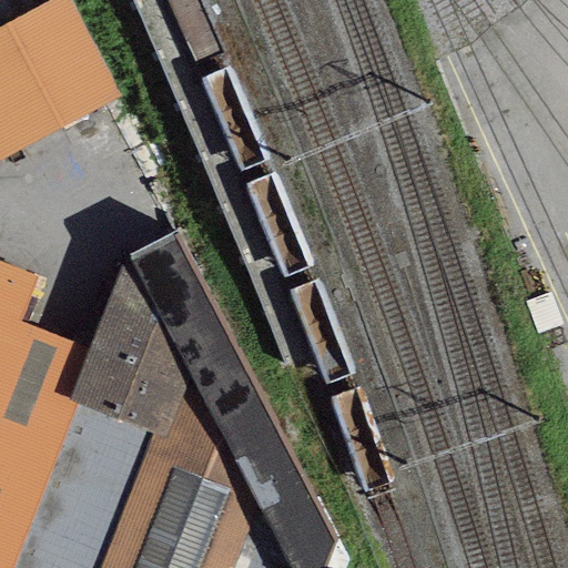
[(69,0),(52,0),(0,28),(0,161),(121,98),(69,0)]
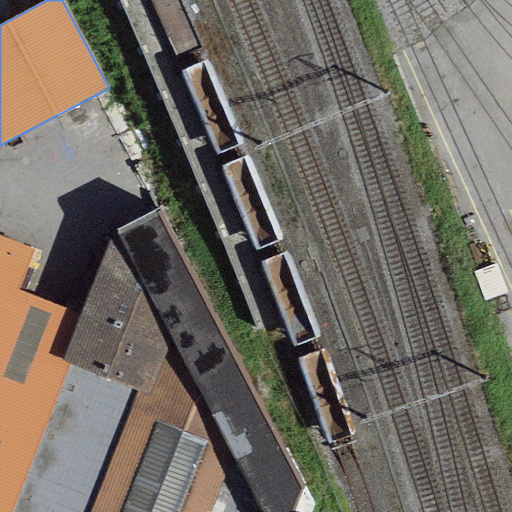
[(162,207),(116,232),(173,341),(233,454),(262,511),(293,511),(304,489),(162,207)]
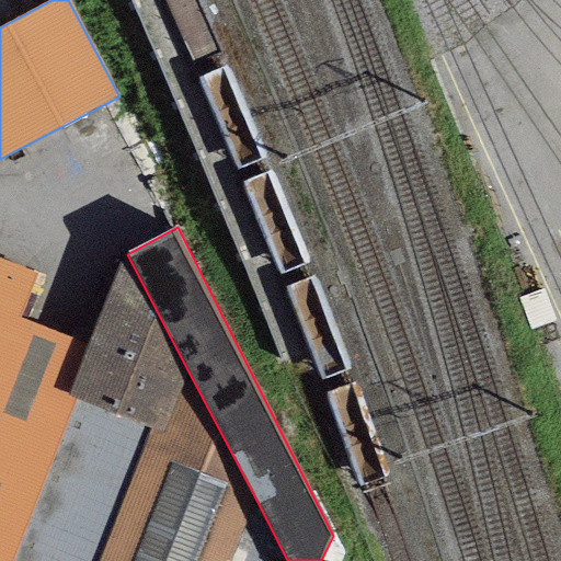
[(190,374),(127,254),(70,396),(77,398),(152,427),(164,432),(190,374)]
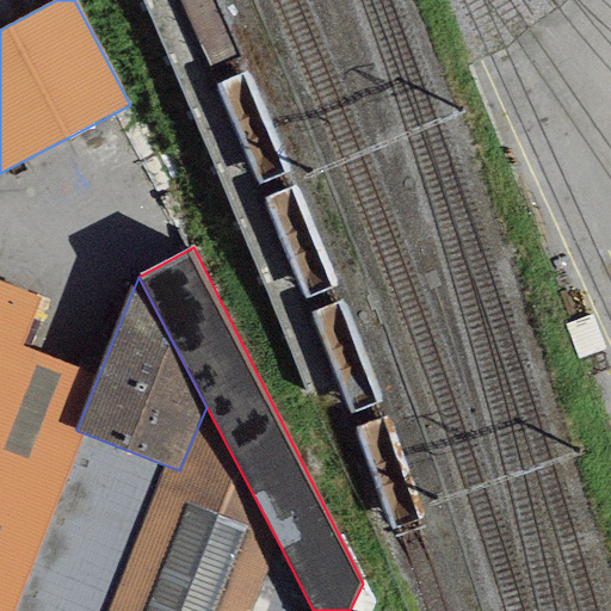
[(43,297),(0,279),(0,610),(12,610),(84,433),(76,431),(57,423),(78,369),(24,347),(43,297)]
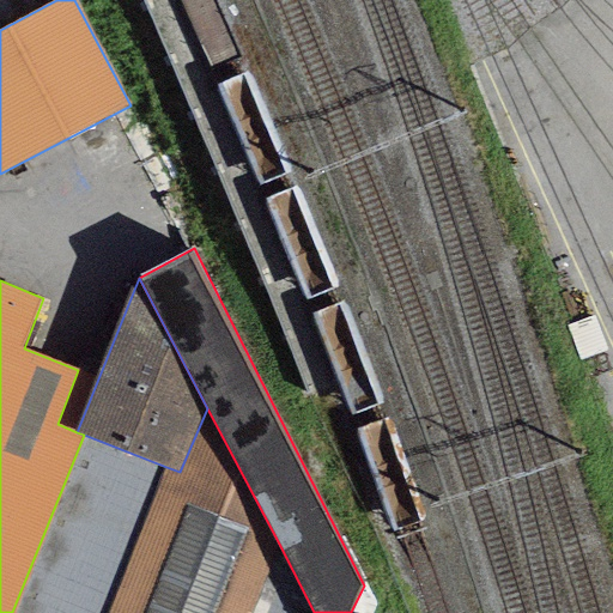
[(252,612),(279,544),(207,408),(180,472),(167,467),(109,612),(252,612)]
